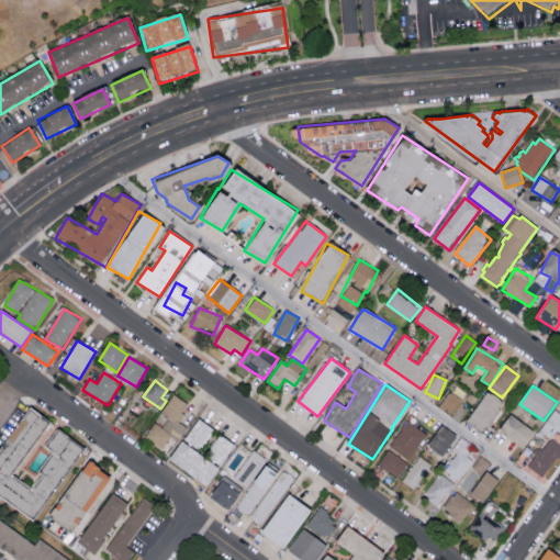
[(440,407),(454,416),(463,401),(450,392),(440,407)]
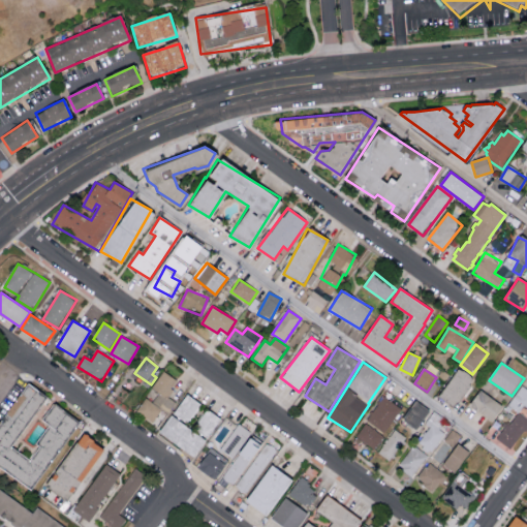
[(473,377),(456,369),(441,399),(459,408),(473,377)]
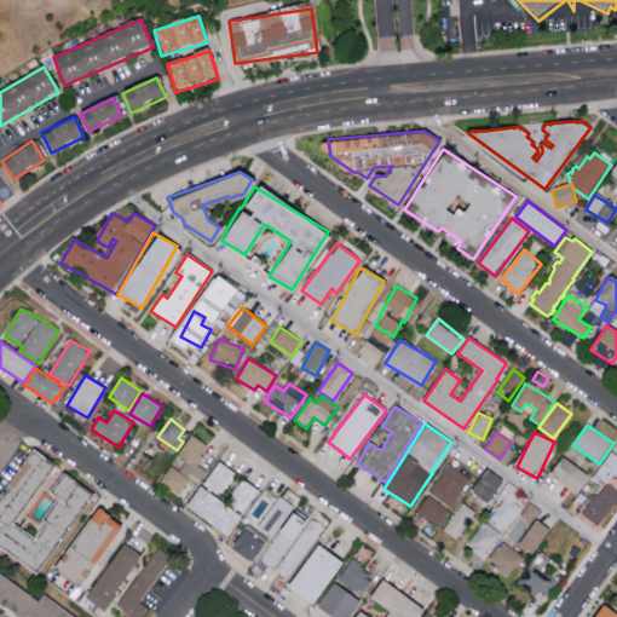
[(208,447),(191,436),(179,456),(188,461),(180,472),(171,466),(160,483),(180,496),(190,480),(197,485),(206,471),(196,465),(208,447)]
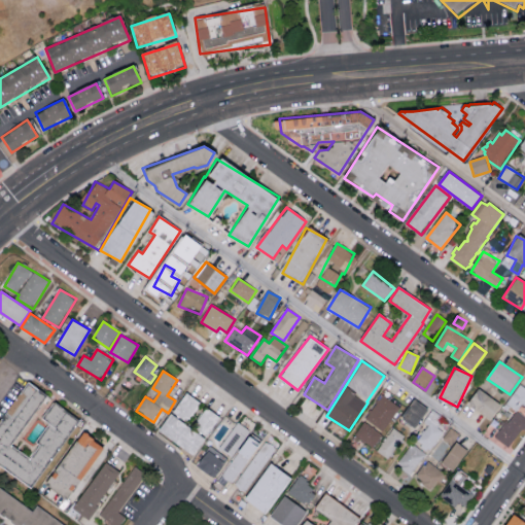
[(77,418),(54,404),(43,419),(50,424),(30,457),(12,447),(46,393),(28,382),(0,425),(0,464),(34,487),(77,418)]
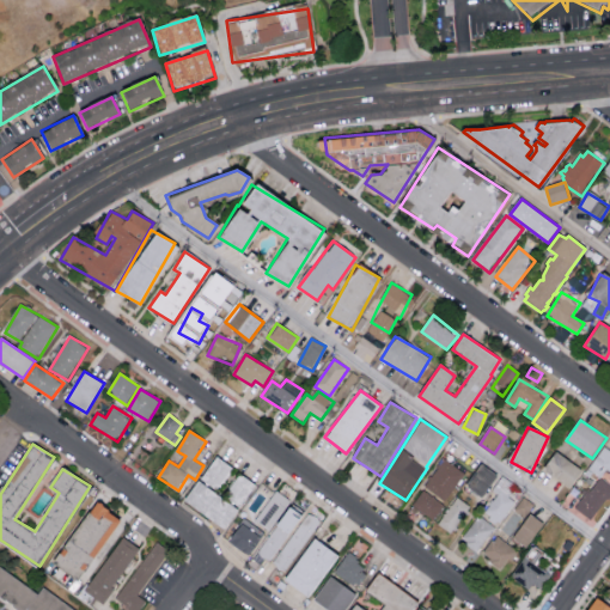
[(609,445),(608,444),(590,470),(602,479),(608,470),(609,471),(609,445)]
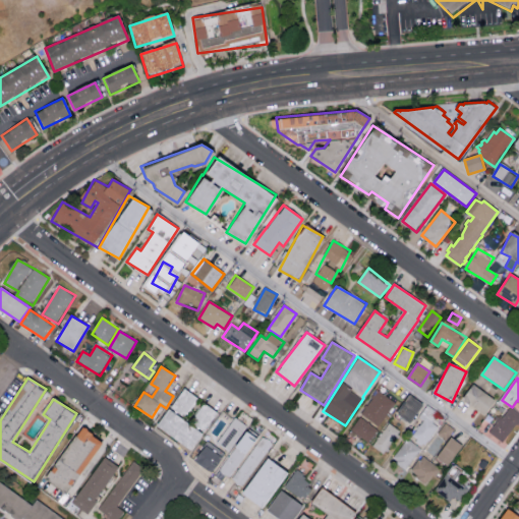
[(484,415),(496,400),(472,385),(462,400),(484,415)]
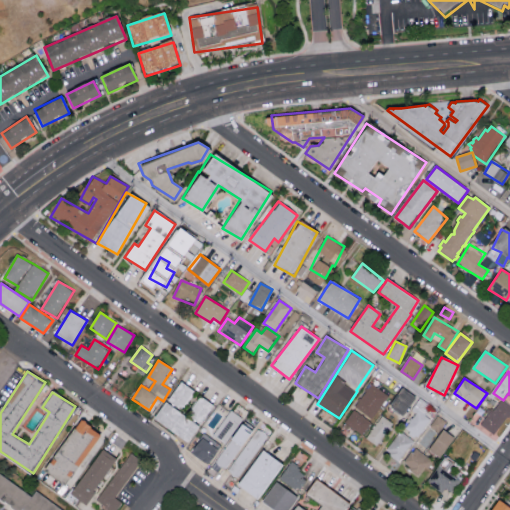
[(200,426),(180,411),(194,391),(181,381),(154,419),(187,443),(200,426)]
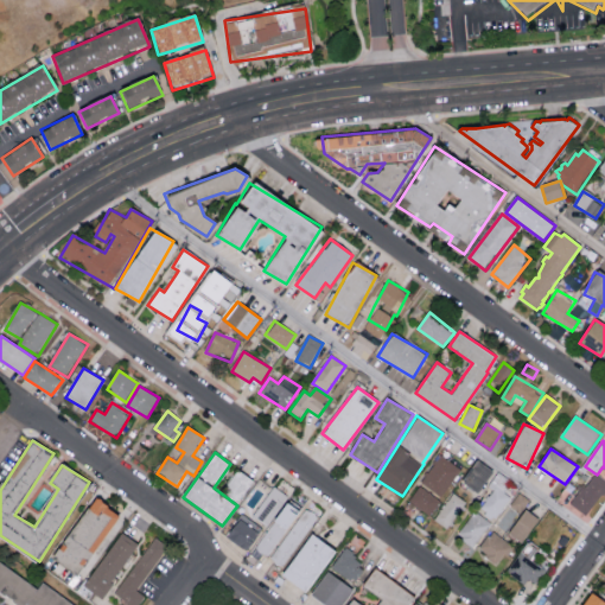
[(445,497),(462,467),(439,456),(422,485),(445,497)]
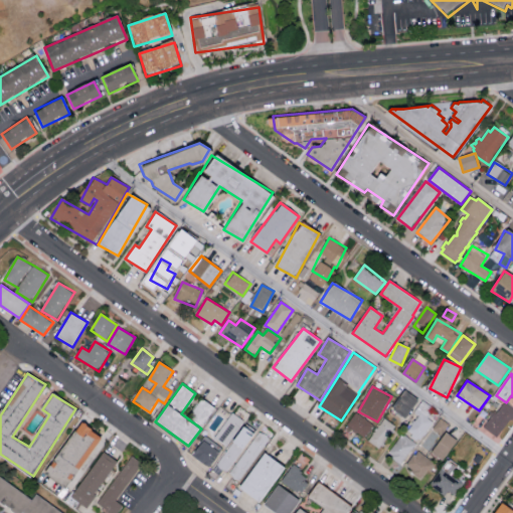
[(404,418),(418,400),(405,390),(391,408),(404,418)]
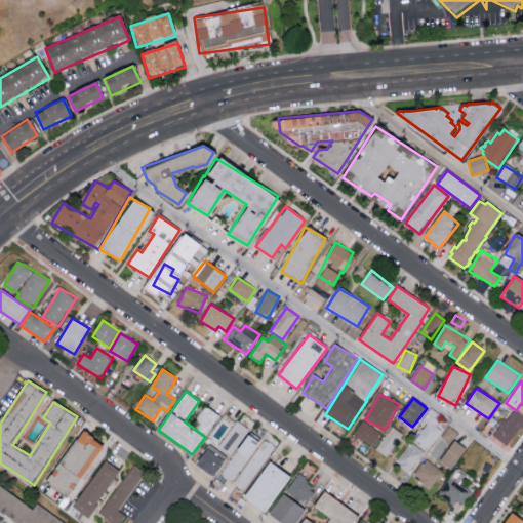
[(205,436),(219,416),(205,406),(192,426),(205,436)]
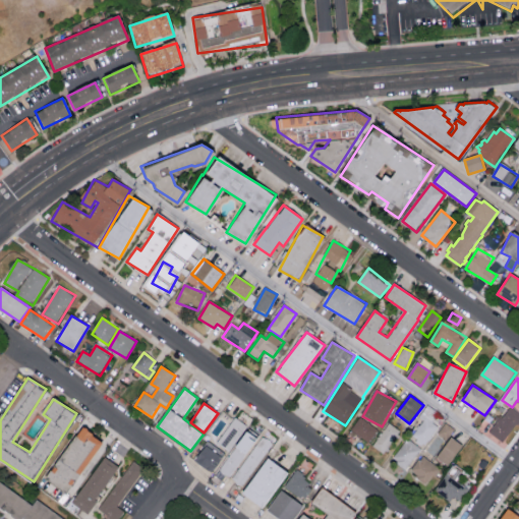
[(518,412),(511,407),(491,434),(504,444),(518,423),(518,412)]
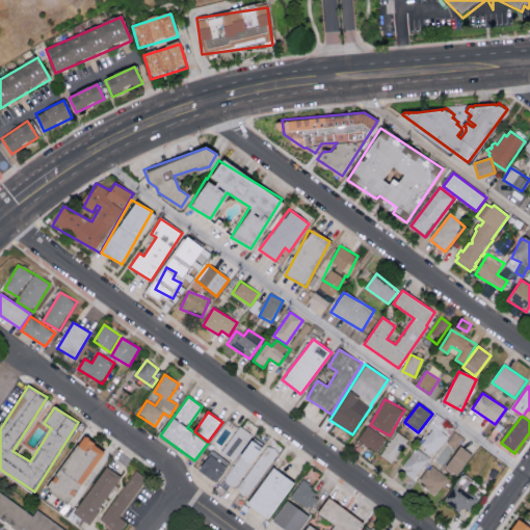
[(421,449),(434,457),(448,435),(443,433),(449,424),(440,418),(421,449)]
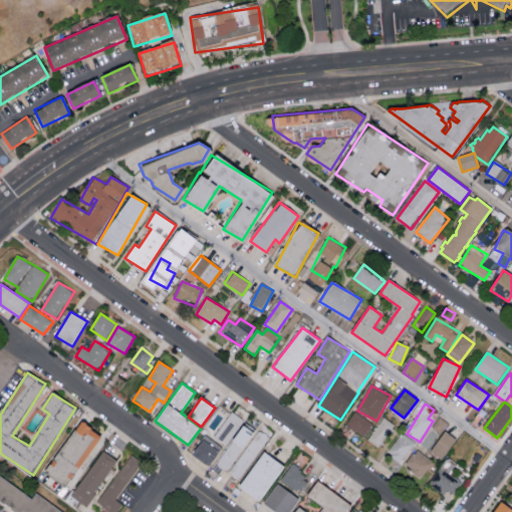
[(205,436),(193,456),(213,468),(242,419),(231,412),(213,441),(205,436)]
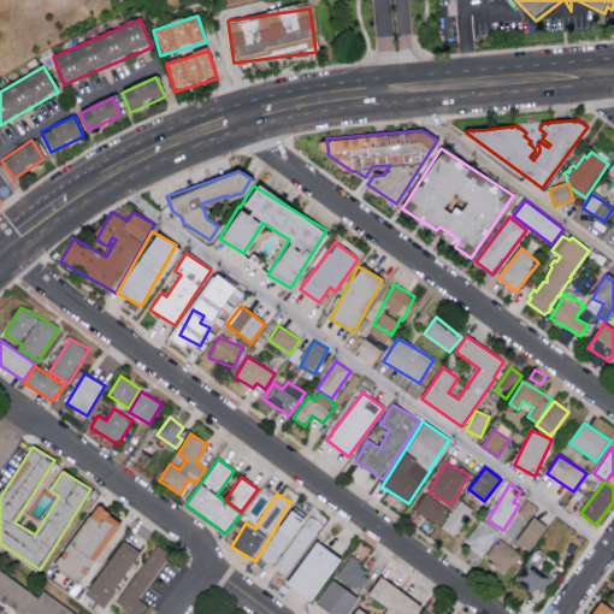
[(415,511),(437,525),(448,509),(426,494),(415,511)]
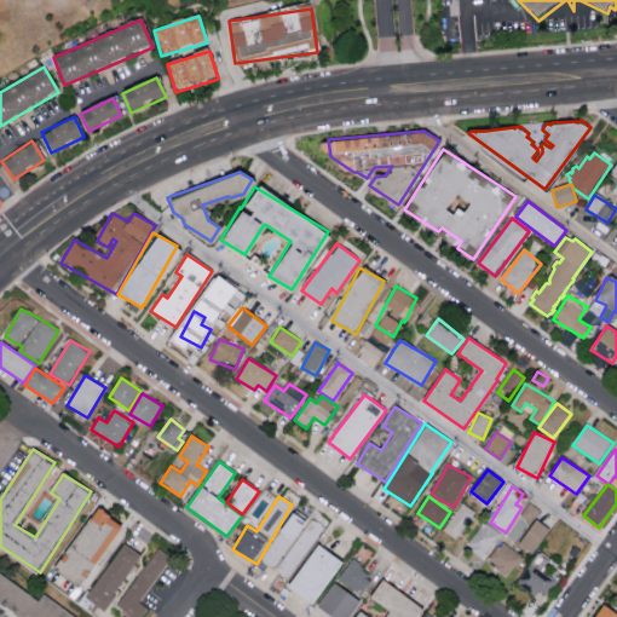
[(444,534),(460,541),(474,511),(460,503),(444,534)]
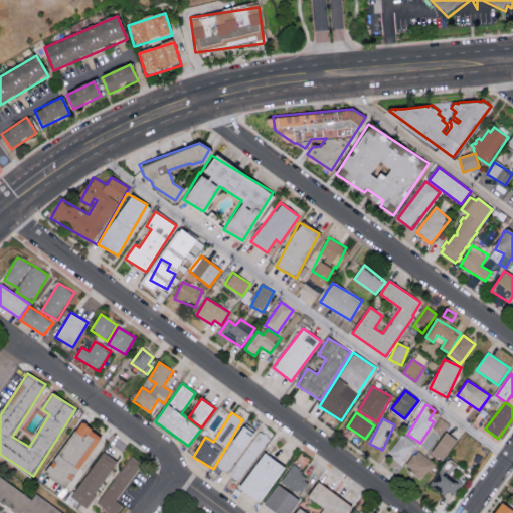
[(450,424),(442,419),(424,448),(445,460),(458,440),(446,433),(450,424)]
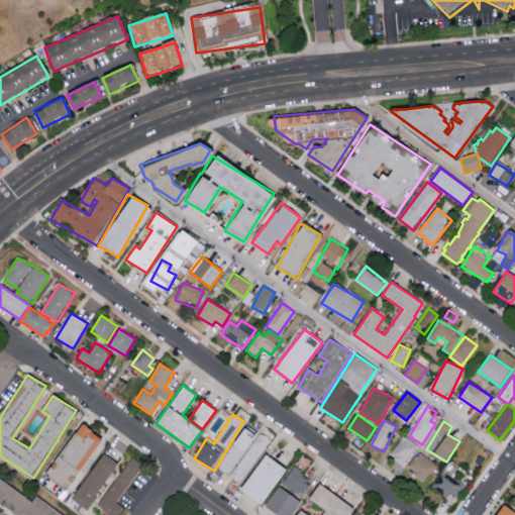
[(100,437),(79,423),(44,477),(66,490),(100,437)]
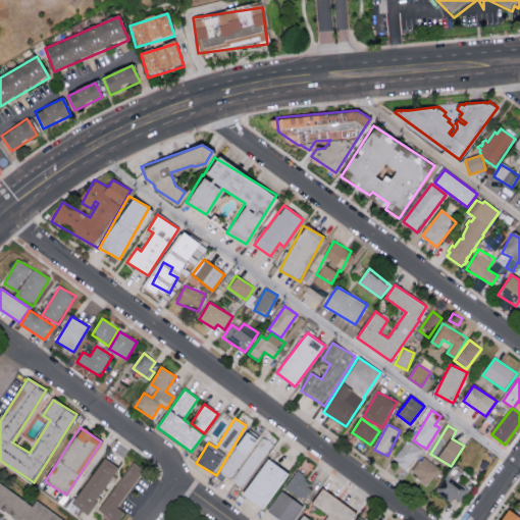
[(230,479),(263,435),(253,428),(220,472),(230,479)]
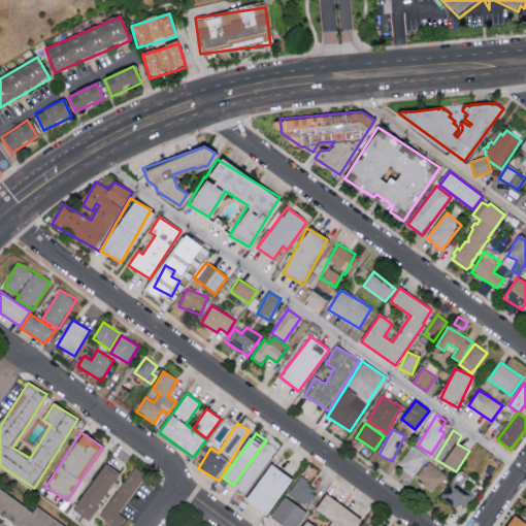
[(235,487),(244,494),(278,451),(268,444),(235,487)]
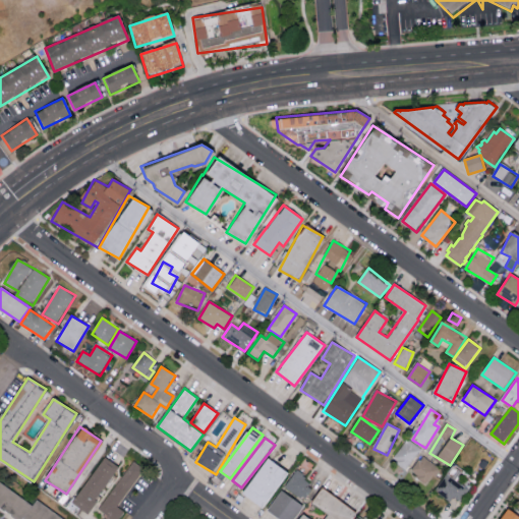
[(408,469),(421,448),(407,439),(394,461),(408,469)]
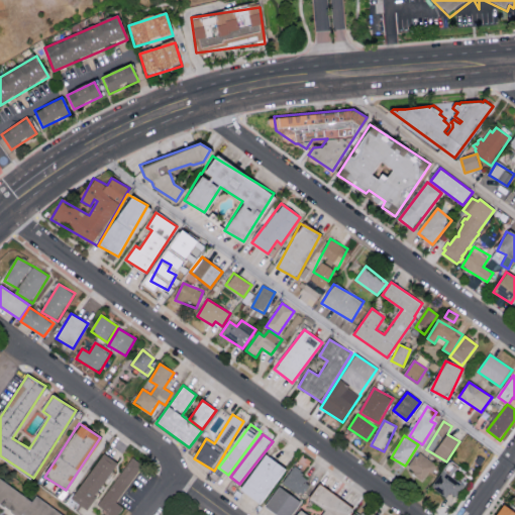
[(424,483),(437,467),(420,452),(407,469),(424,483)]
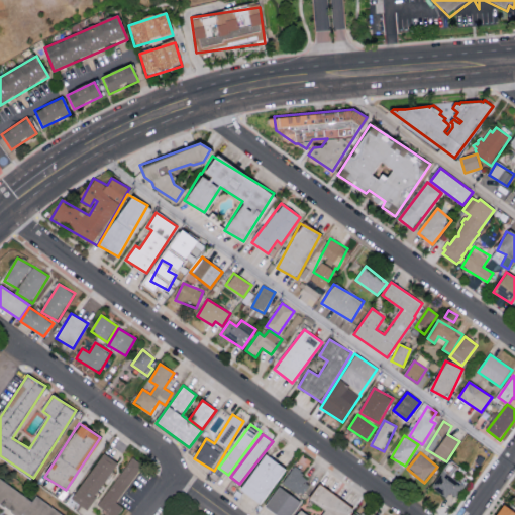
[(119,465),(104,453),(70,498),(85,509),(119,465)]
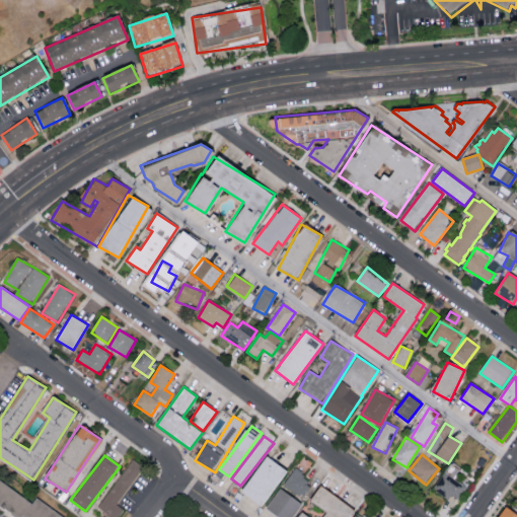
[(260,507),(286,471),(267,457),(240,492),(260,507)]
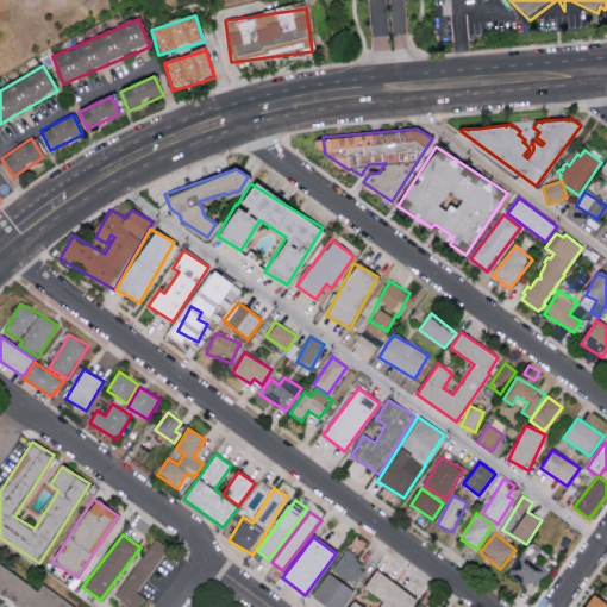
[(141,606),(146,599),(139,594),(168,548),(154,539),(118,599),(131,606),(141,606)]
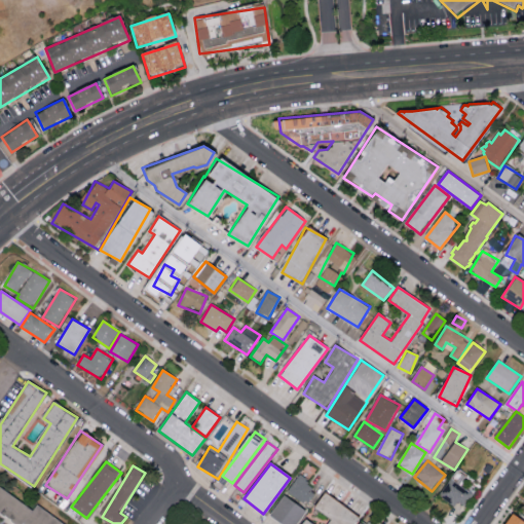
[(461,484),(468,478),(460,471),(439,493),(457,511),(473,495),(461,484)]
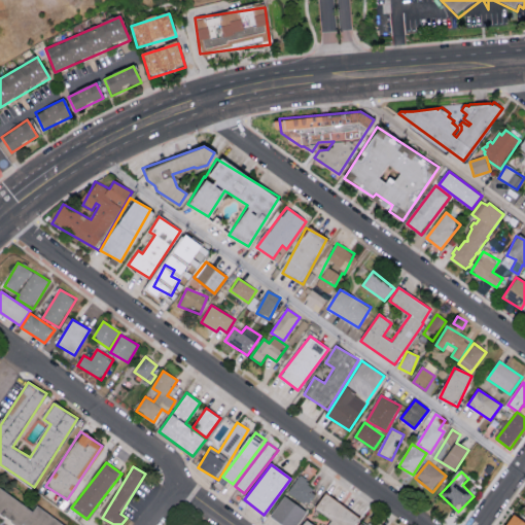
[(299,478),(288,493),(308,506),(318,491),(299,478)]
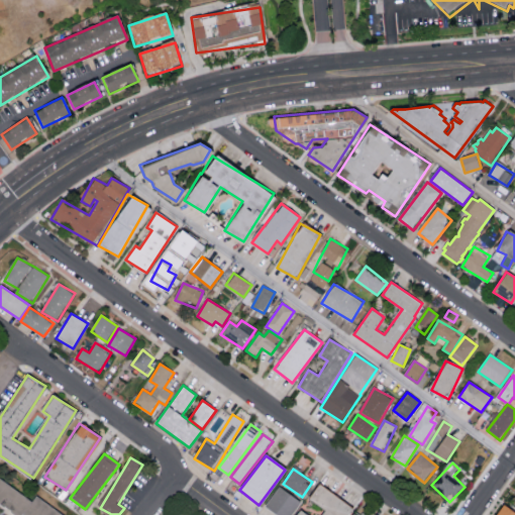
[(15,514),(0,503),(0,478),(33,502),(37,497),(61,514),(15,514)]
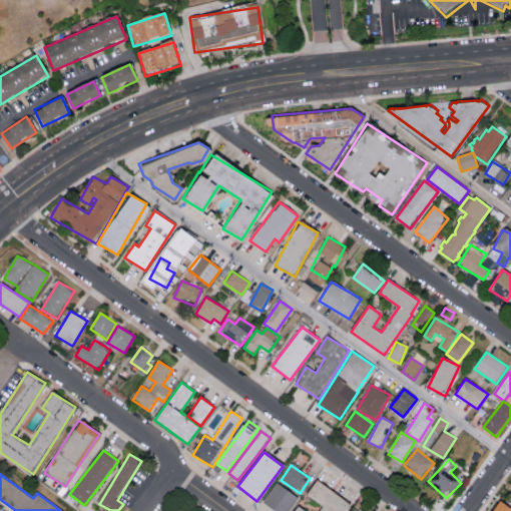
[(345,510),(350,503),(316,481),(307,496),(323,506),(320,510),(304,510),(297,506),(294,510),(345,510)]
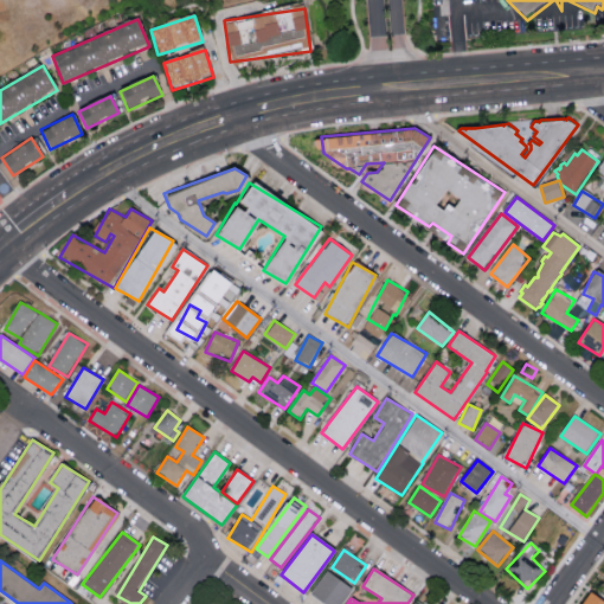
[(344,603),(354,591),(328,572),(310,595),(323,603),(344,603)]
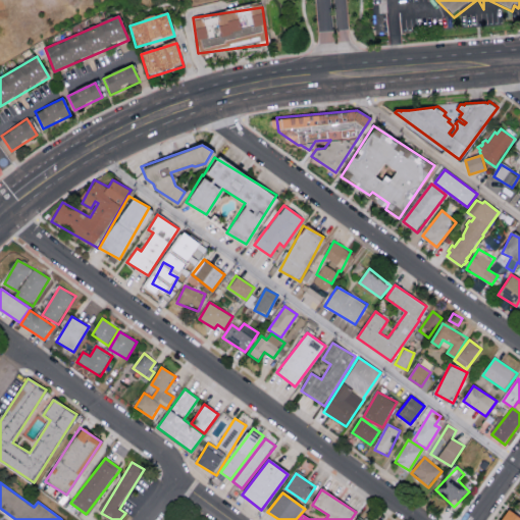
[(519,519),(519,517),(508,509),(500,519),(519,519)]
